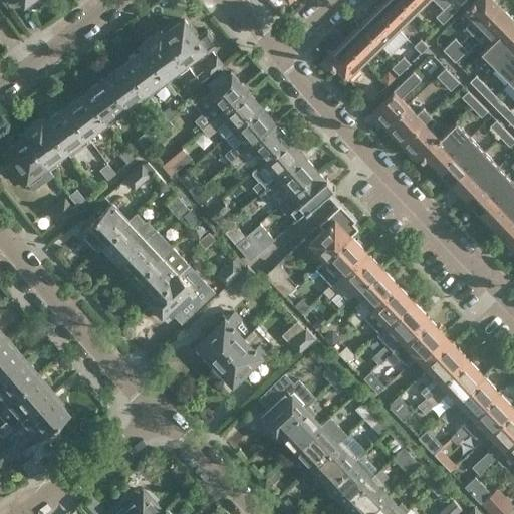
[(402,0),(384,0),(377,8),(398,30),(415,13),(402,0)]
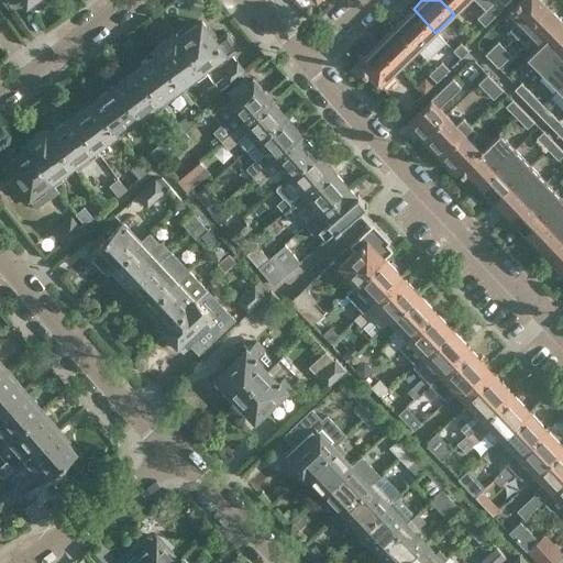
[(440,0),(454,14),(468,0),(440,0)]
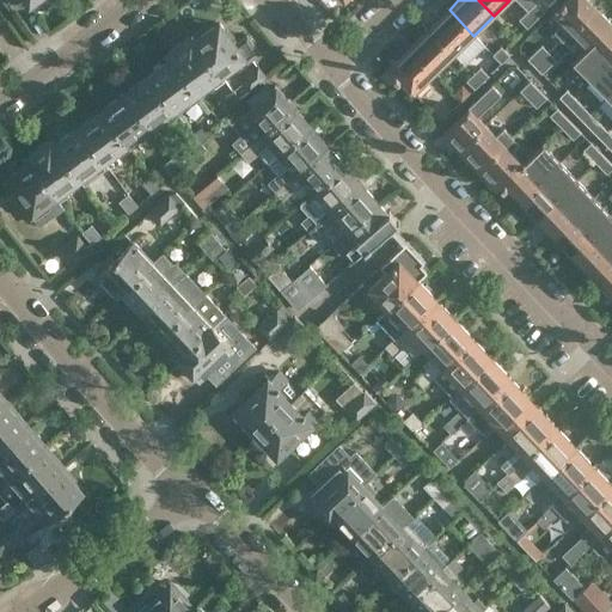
[(562,40),(595,7),(587,0),(565,0),(551,14),(561,24),(554,31),(562,40)]
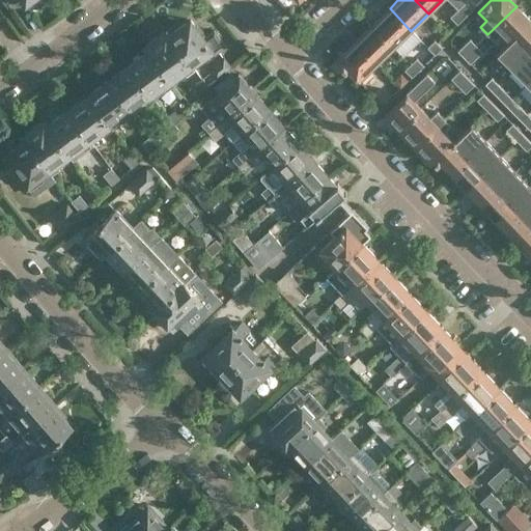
[(465,17),(472,9),(465,1),(457,8),(465,17)]
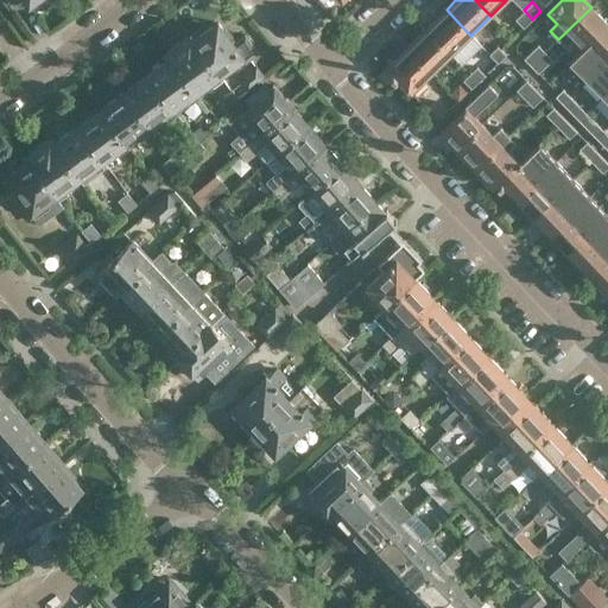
[(582,50),(607,24),(591,7),(558,39),(567,48),(574,40),(582,50)]
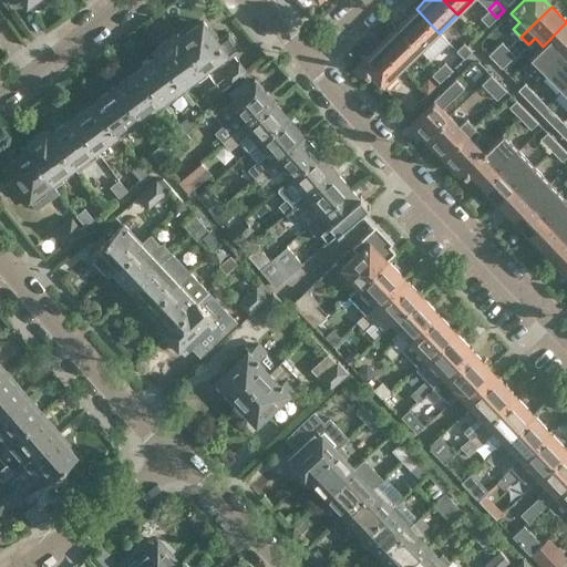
[(416,9),(398,27),(421,51),(439,33),(416,9)]
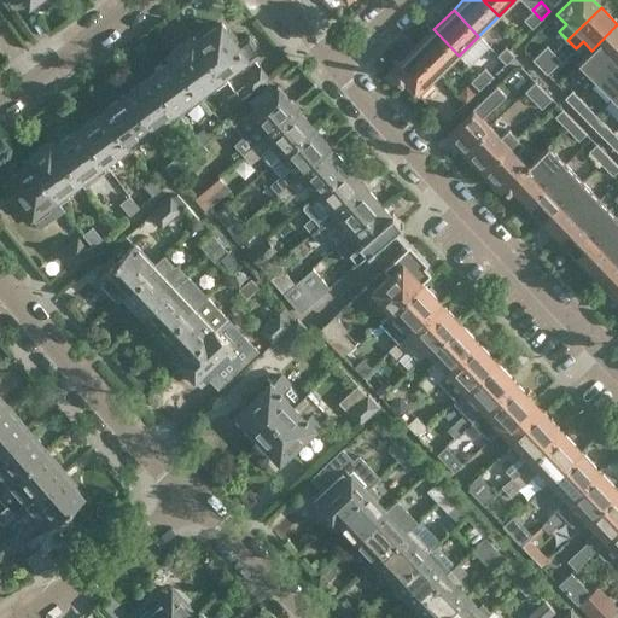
[(532,28),(541,19),(532,10),(523,18),(532,28)]
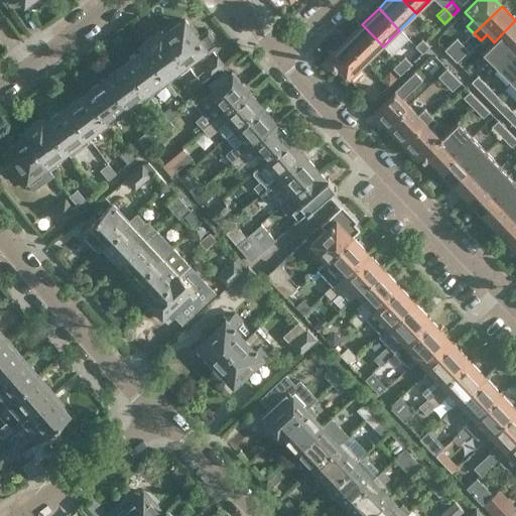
[(185,19),(165,33),(186,62),(199,54),(202,58),(210,52),(185,19)]
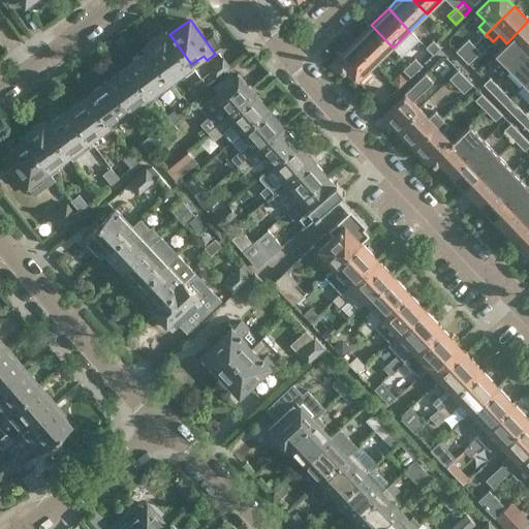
[(509,69),(516,64),(528,50),(528,21),(506,43),(495,55),(509,69)]
